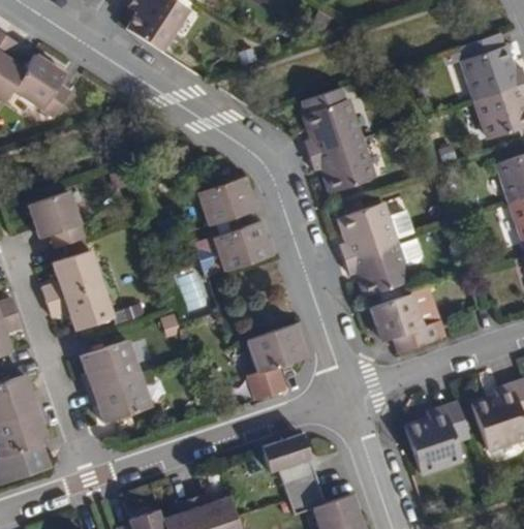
[(191,10),(176,0),(137,0),(144,4),(139,12),(128,28),(163,52),(191,10)]
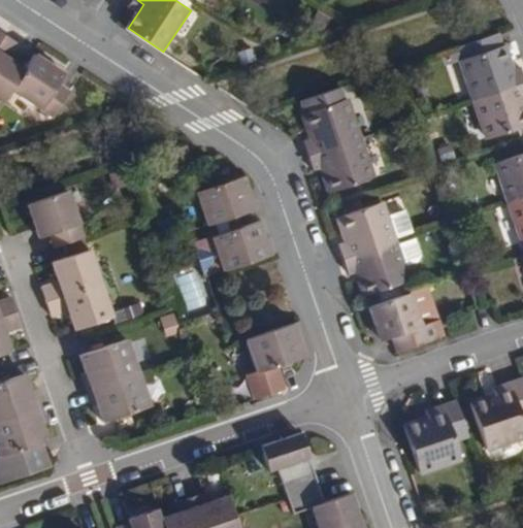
[(143,4),(137,0),(134,0),(130,7),(138,12),(143,4)]
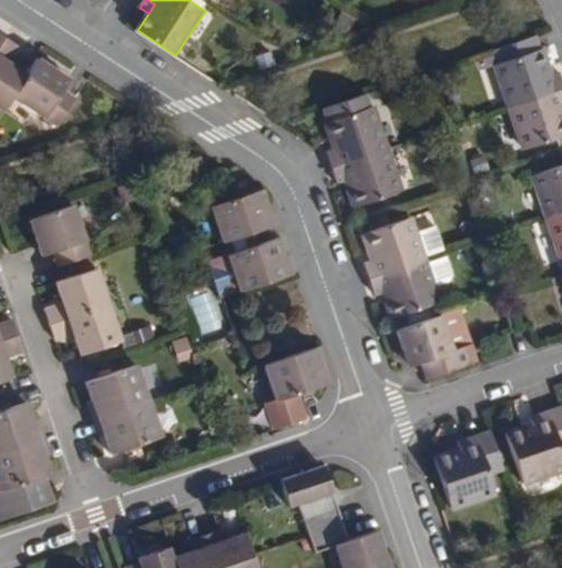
[(20,47),(7,38),(0,48),(0,108),(4,111),(13,99),(29,75),(10,63),(20,47)]
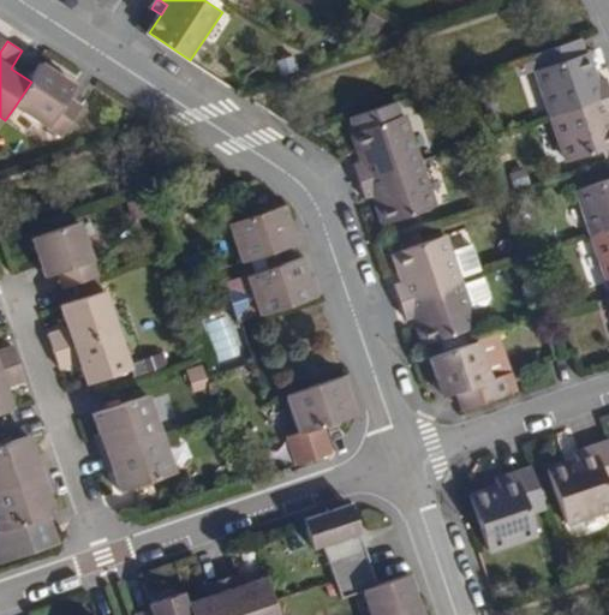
[(538,72),(554,118),(608,100),(608,81),(599,83),(589,57),(586,57),(580,41),(538,54),(544,70),(538,72)]
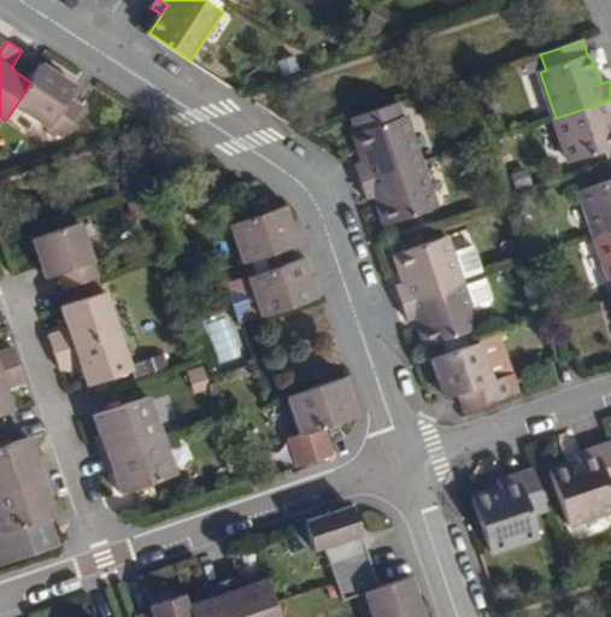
[(546,70),(540,54),(534,57),(540,72),(546,70)]
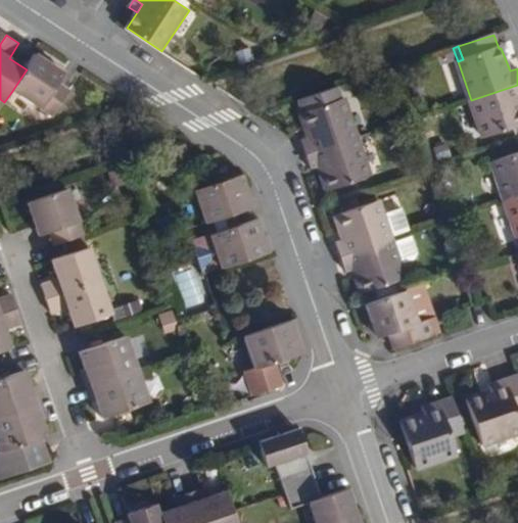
[(27,69),(12,91),(54,117),(72,91),(59,84),(65,74),(36,54),(27,69)]
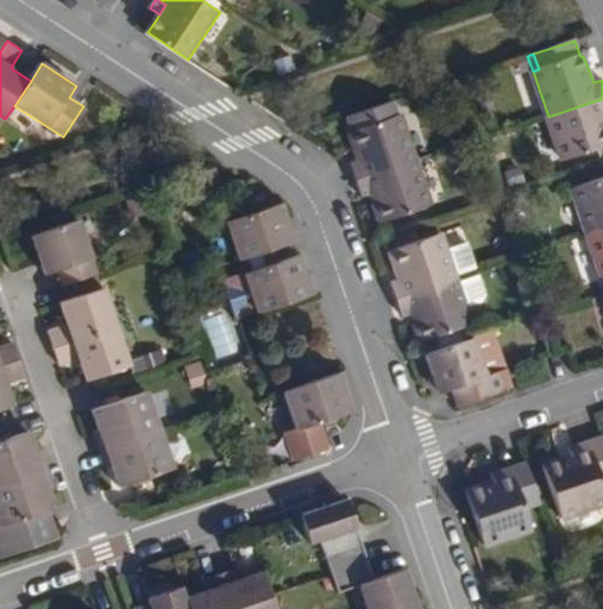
[(602,99),(548,117),(565,161),(602,148),(602,99)]
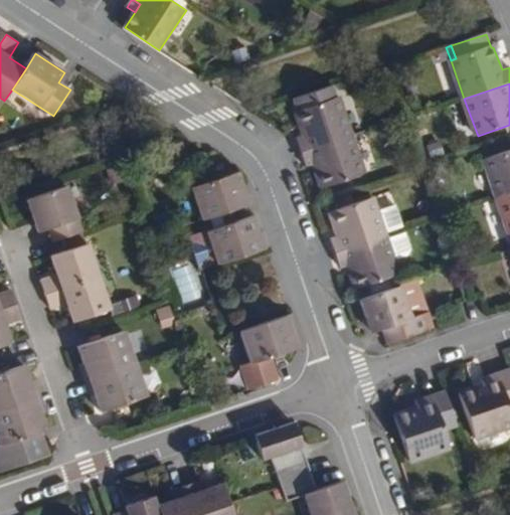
[(303,152),(352,136),(339,97),(337,98),(334,86),(296,99),(300,110),(297,111),(306,136),(298,139),(303,152)]
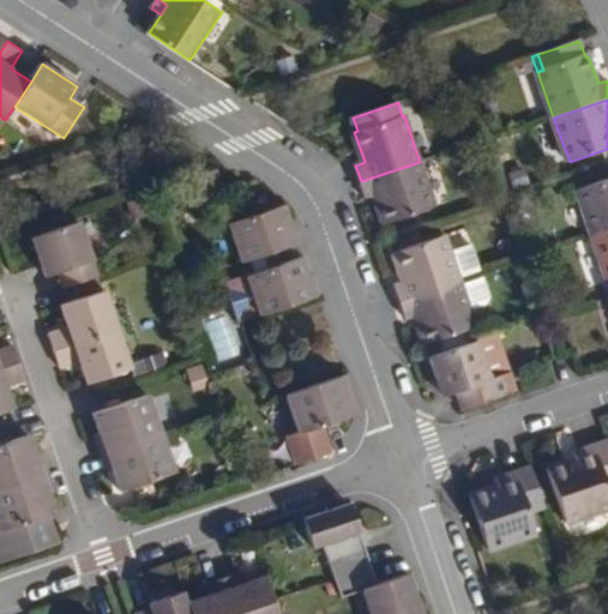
[(435,208),(420,162),(361,181),(367,199),(377,197),(386,224),(435,208)]
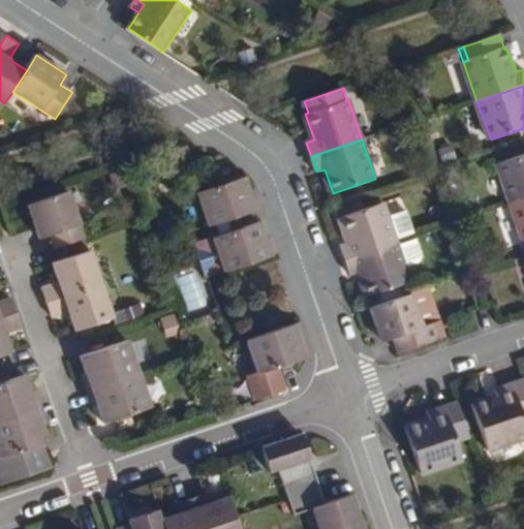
[(523,156),(499,164),(513,205),(523,200),(523,156)]
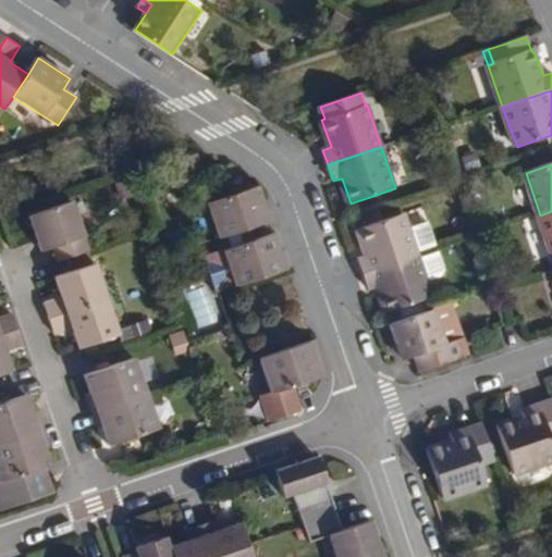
[(266,203),(259,184),(209,201),(220,237),(276,219),(270,202),(266,203)]
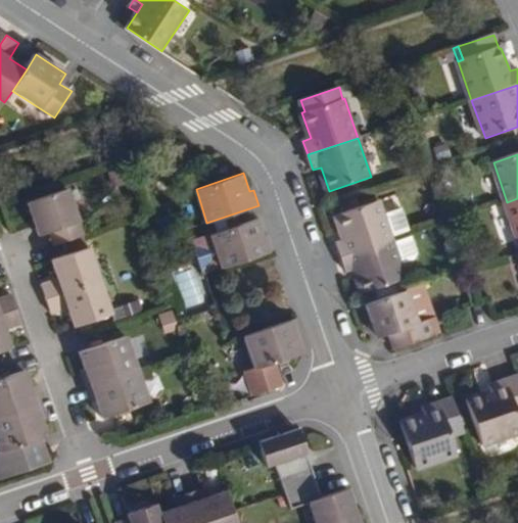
[(86,235),(71,188),(30,201),(40,234),(52,230),(56,244),(86,235)]
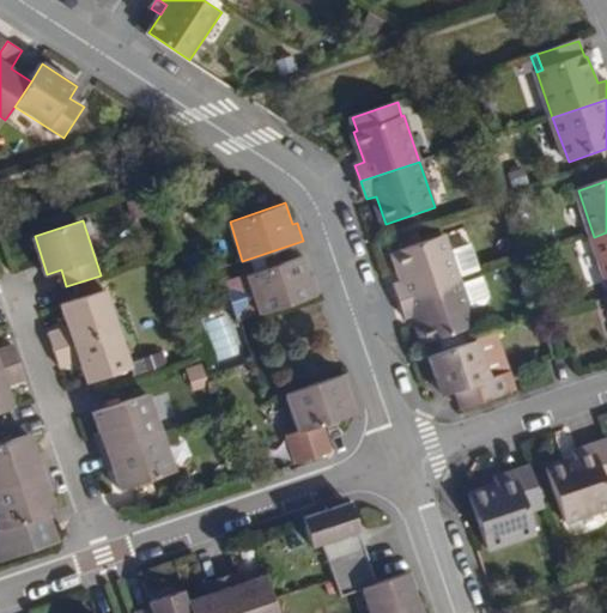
[(606,232),(594,237),(606,272),(606,232)]
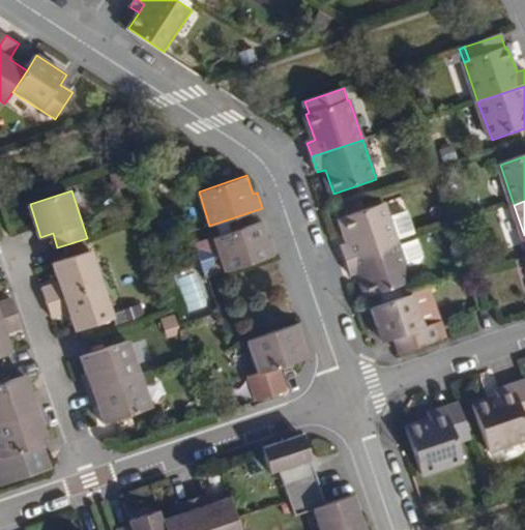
[(342,245),(348,261),(399,243),(398,240),(389,218),(385,204),(342,218),(350,243),(342,245)]
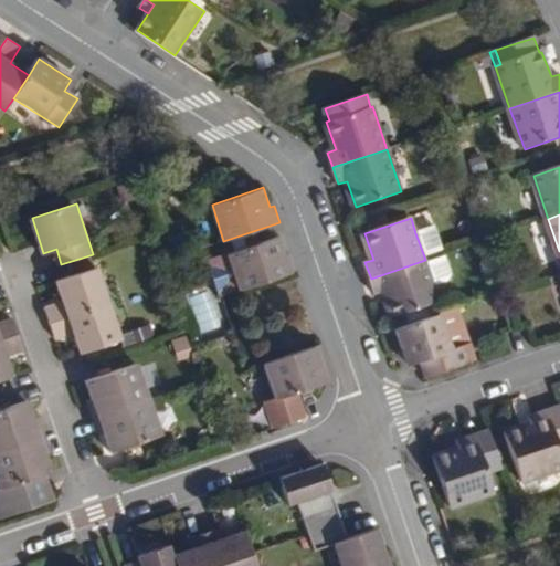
[(435,229),(431,228),(415,233),(424,257),(443,251),(435,229)]
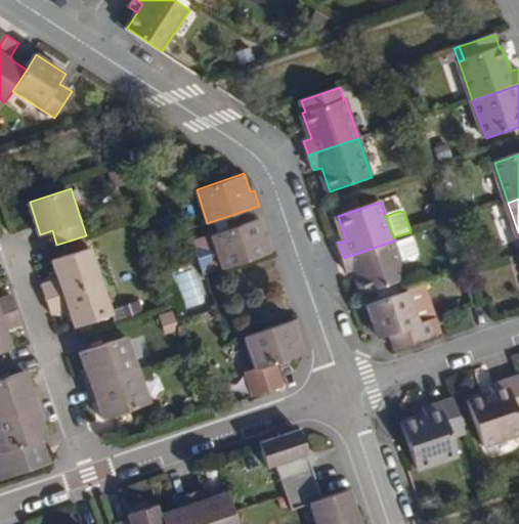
[(265,236),(258,219),(211,234),(222,268),(274,252),(268,234),(265,236)]
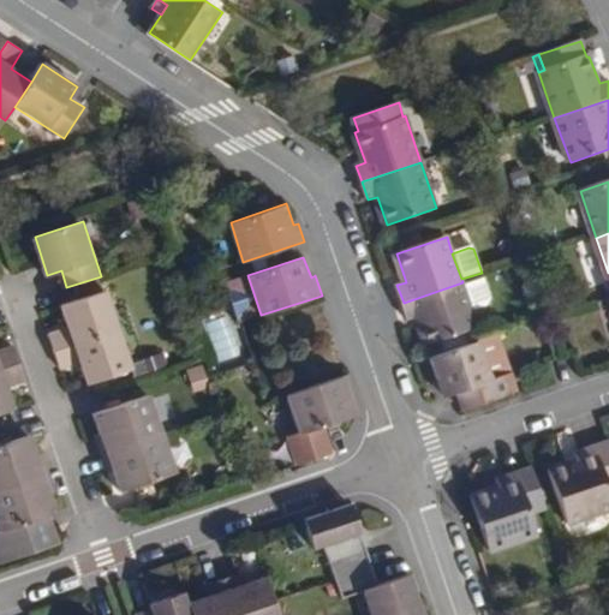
[(491,297),(485,280),(464,287),(471,310),(489,303),(491,297)]
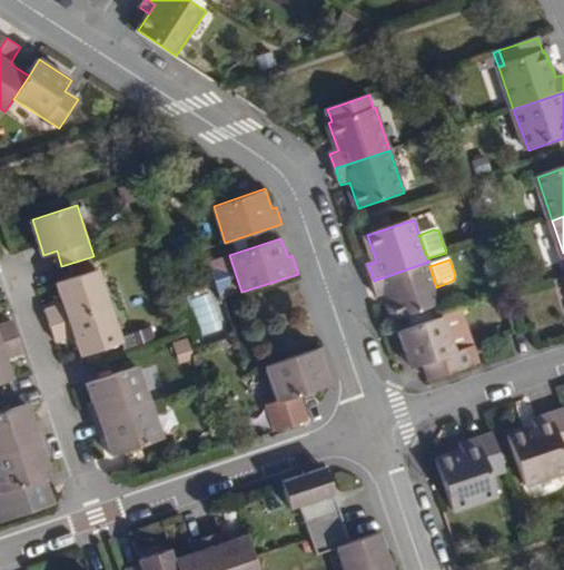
[(428,262),(374,281),(379,296),(387,294),(396,320),(443,304),(436,287),(429,266),(428,262)]
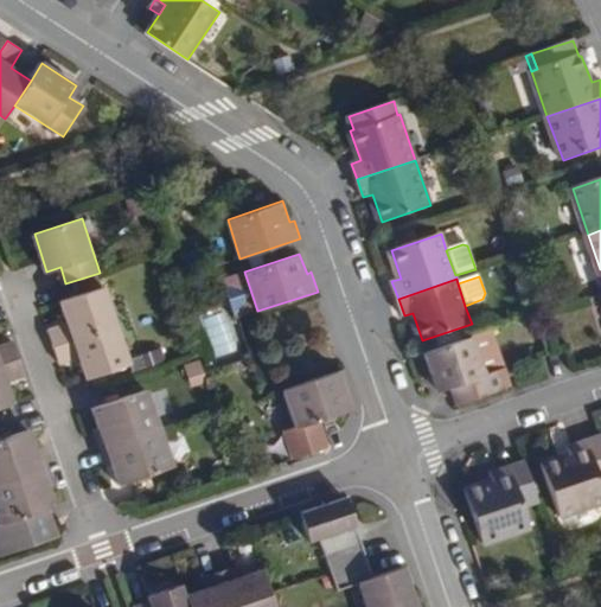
[(49,328),(56,346),(117,326),(104,286),(62,300),(68,321),(49,328)]
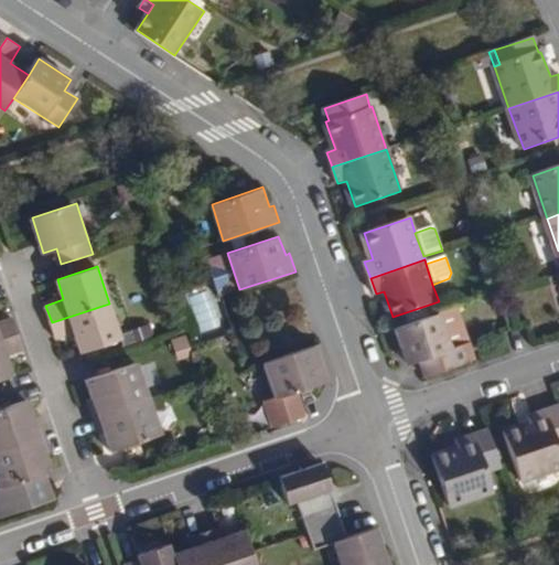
[(211,290),(192,298),(206,332),(225,324),(211,290)]
